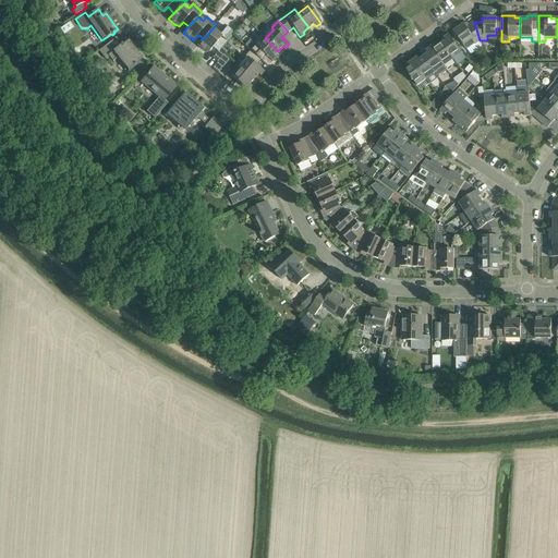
[(466,50),(480,40),(474,22),(468,26),(465,23),(453,32),(460,40),(466,50)]
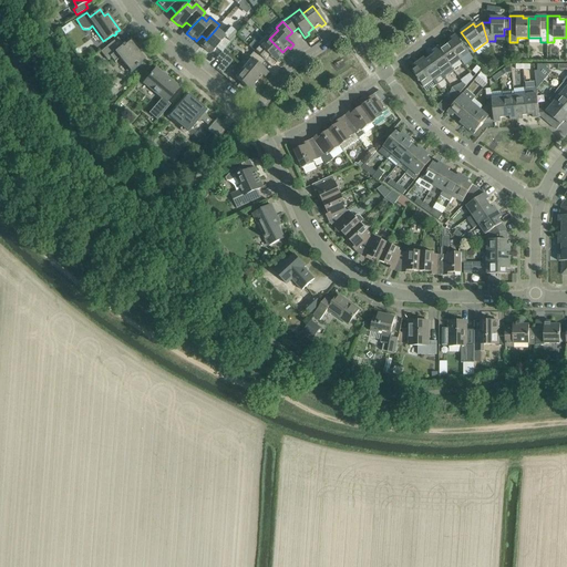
[(206,39),(200,45),(202,45),(208,52),(208,51),(212,53),(216,48),(222,52),(225,48),(234,38),(238,33),(228,26),(225,30),(222,33),(216,29),(206,40),(206,39)]
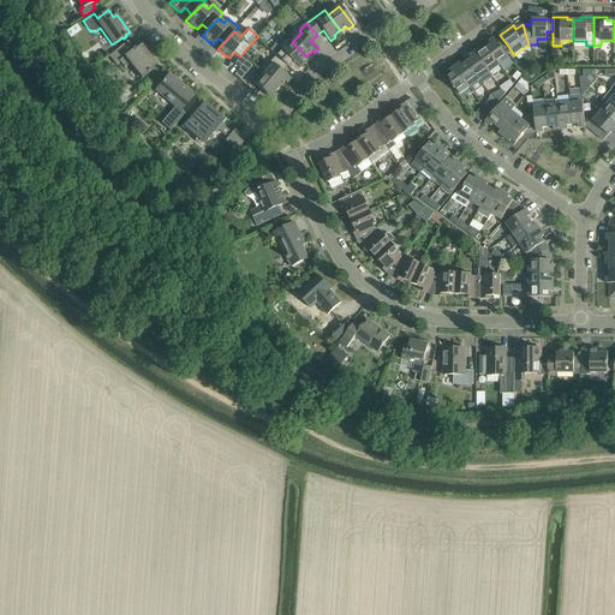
[(269,51),(275,55),(287,66),(292,61),(300,69),(304,64),(302,61),(306,57),(292,42),(290,39),(280,48),(275,45),(269,51)]
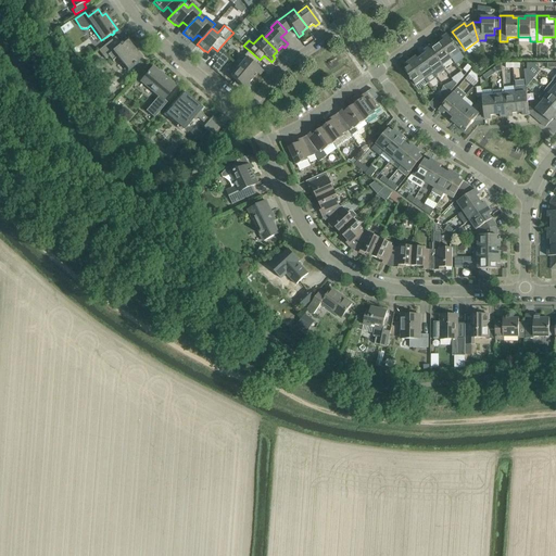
[(444,41),(440,43),(452,60),(460,53),(447,35),(442,38),(444,41)]
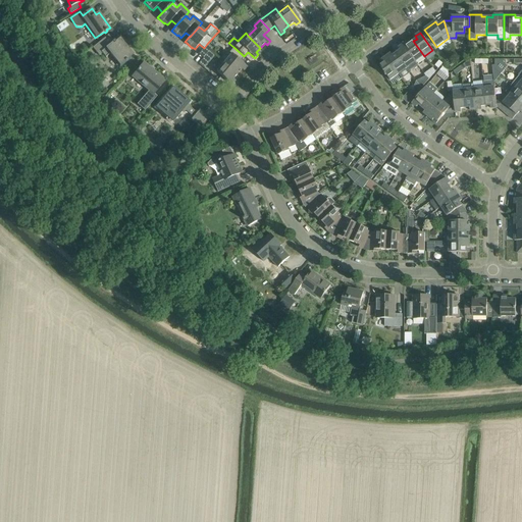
[(113,41),(108,35),(93,48),(99,56),(102,53),(106,57),(110,54),(119,65),(125,61),(125,62),(127,60),(126,59),(133,55),(126,47),(128,46),(126,43),(124,45),(122,42),(119,38),(115,42),(114,40),(113,41)]
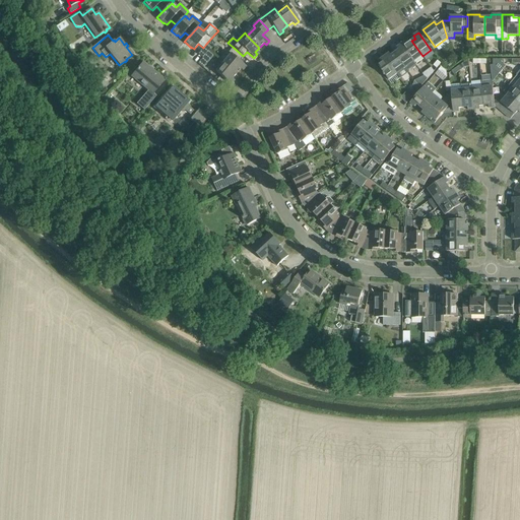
[(401,45),(413,62),(423,56),(411,41),(408,44),(406,41),(401,45)]
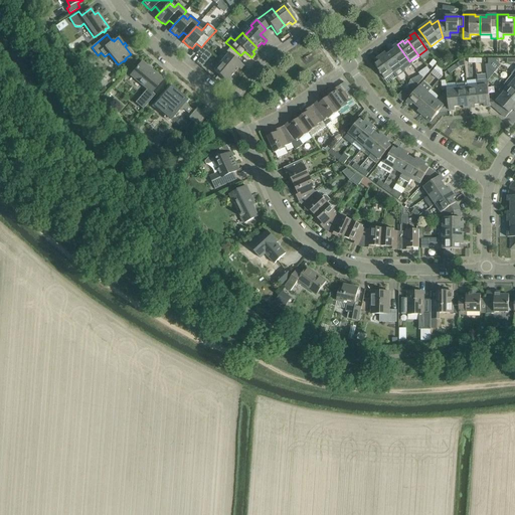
[(201,47),(196,53),(201,57),(206,50),(207,50),(209,48),(204,43),(201,47)]
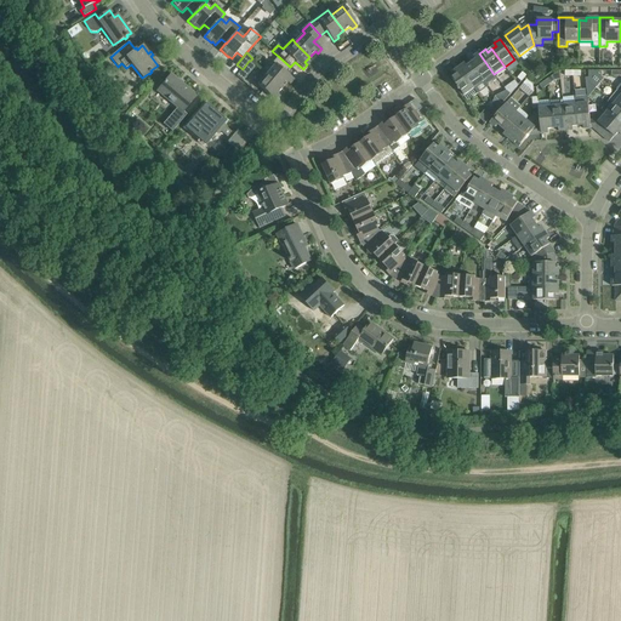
[(494,74),(479,53),(474,57),(477,61),(472,63),(484,80),(485,80),(488,84),(497,78),(494,74)]
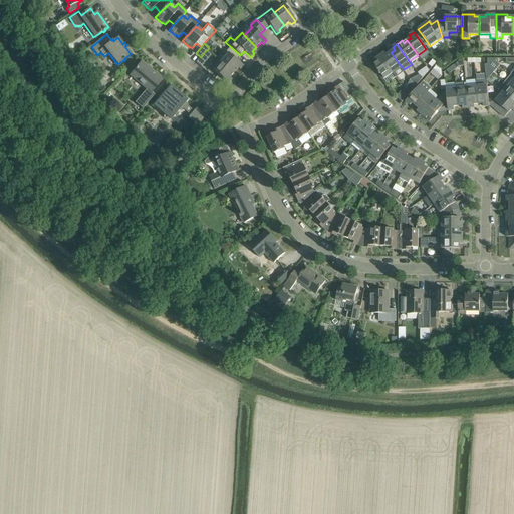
[(236,60),(240,55),(230,46),(226,52),(228,53),(221,62),(234,73),(238,68),(240,70),(243,66),(236,60)]
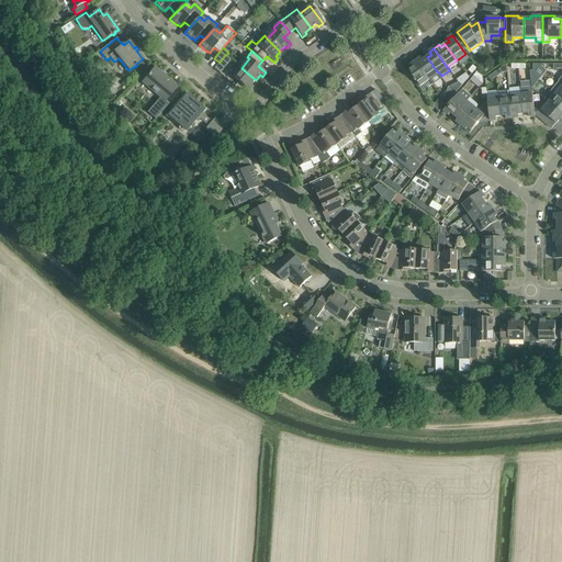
[(429,79),(438,72),(427,57),(423,60),(422,57),(416,62),(429,79)]
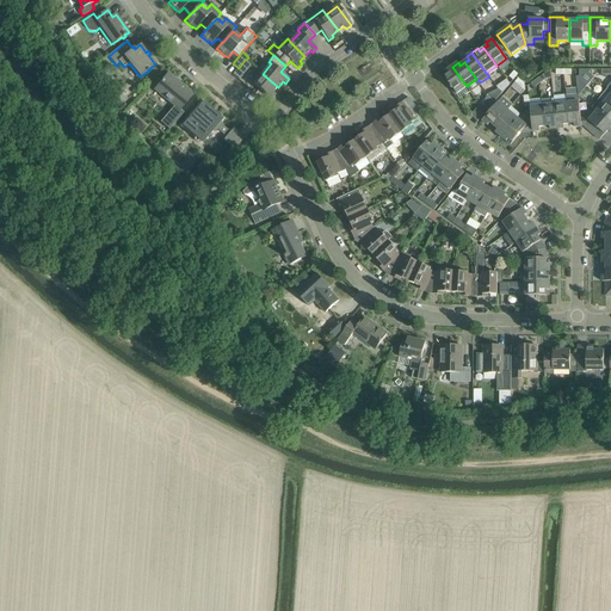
[(467,86),(452,67),(446,71),(449,74),(444,76),(456,93),(467,86)]
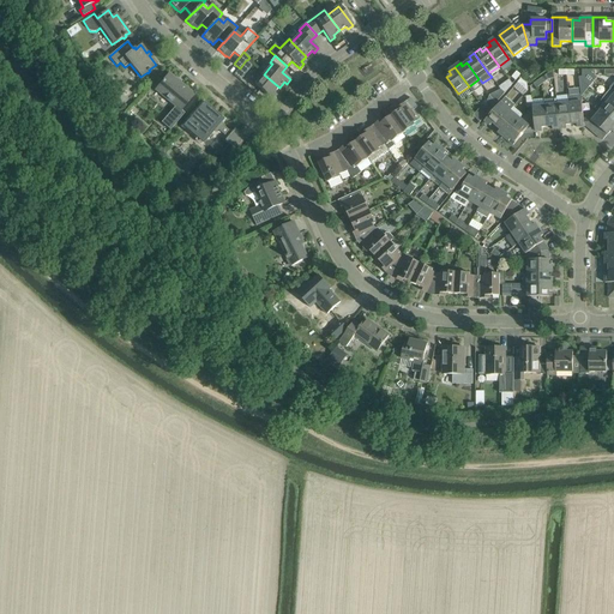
[(239,70),(234,74),(240,80),(245,74),(239,70)]
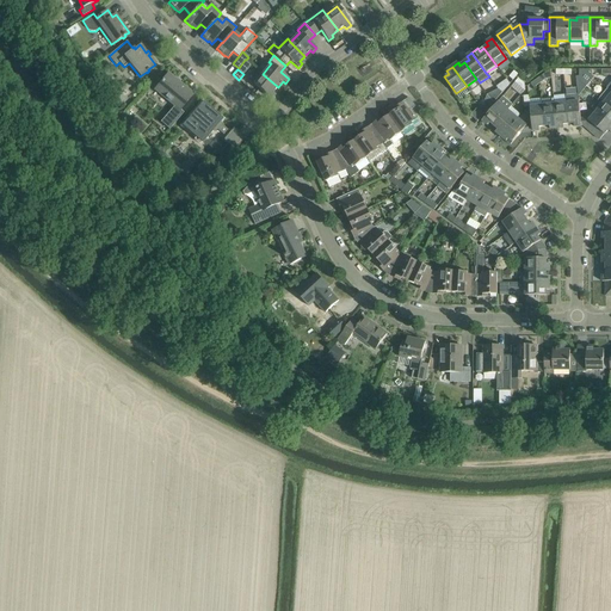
[(550,69),(537,79),(539,84),(545,79),(551,78),(550,69)]
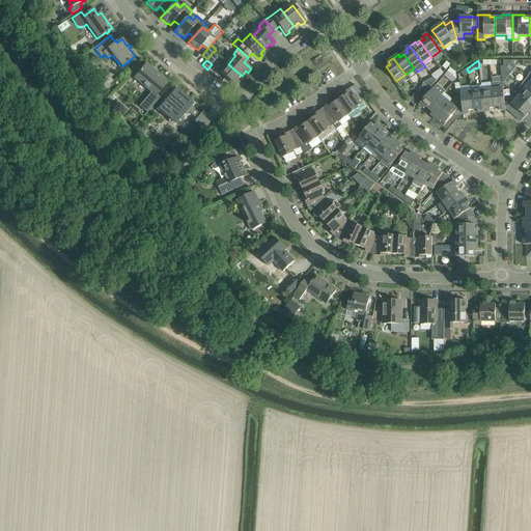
[(503,65),(501,65),(501,71),(503,71),(509,76),(516,67),(508,60),(503,60),(503,65)]
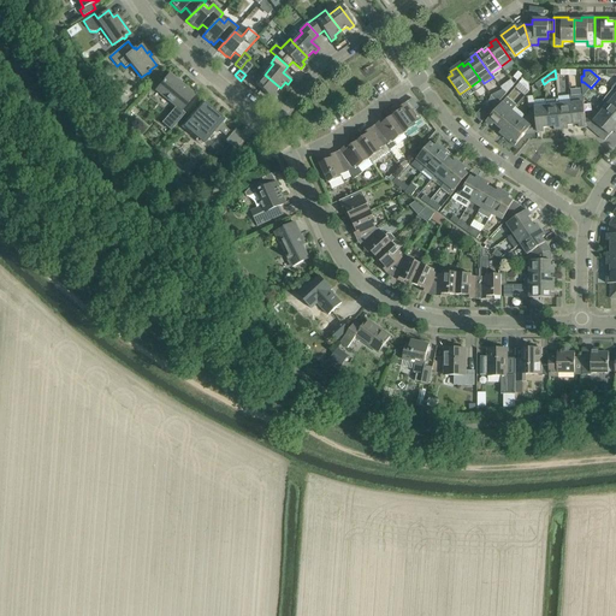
[(157,90),(158,92),(159,90),(176,104),(175,106),(176,107),(164,122),(172,130),(184,114),(181,112),(187,105),(195,95),(170,75),(163,83),(160,86),(157,90)]
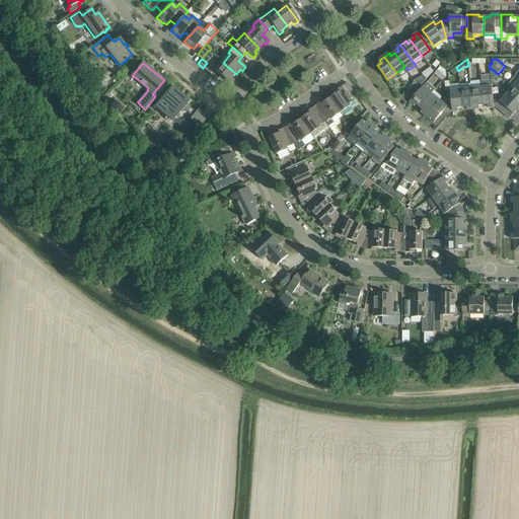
[(231,78),(236,74),(223,63),(215,71),(230,84),(233,80),(231,78)]
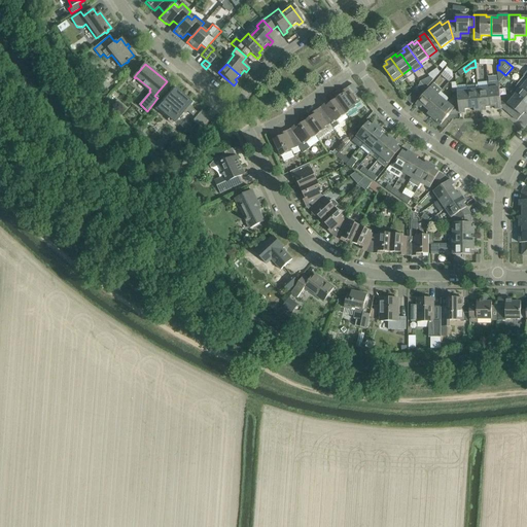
[(452,72),(447,67),(444,71),(452,78),(453,77),(452,72)]
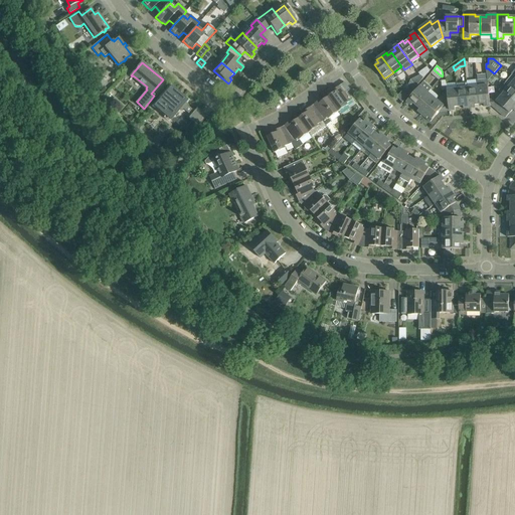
[(426,66),(419,75),(423,77),(430,70),(426,66)]
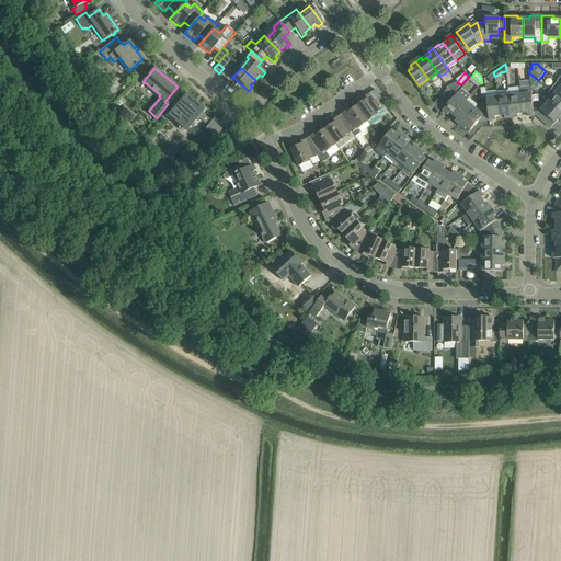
[(560,83),(558,81),(550,90),(560,99),(560,83)]
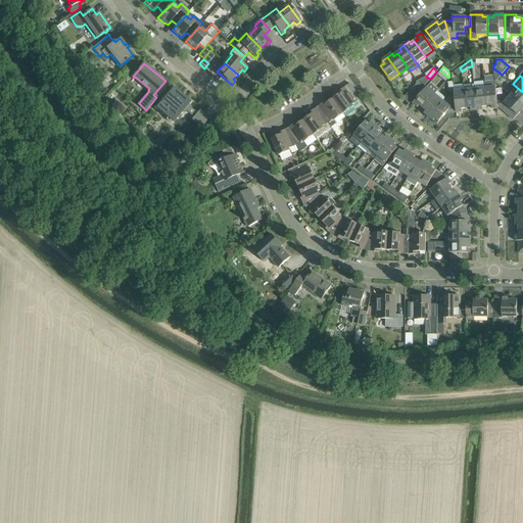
[(423,87),(430,79),(426,77),(420,85),(423,87)]
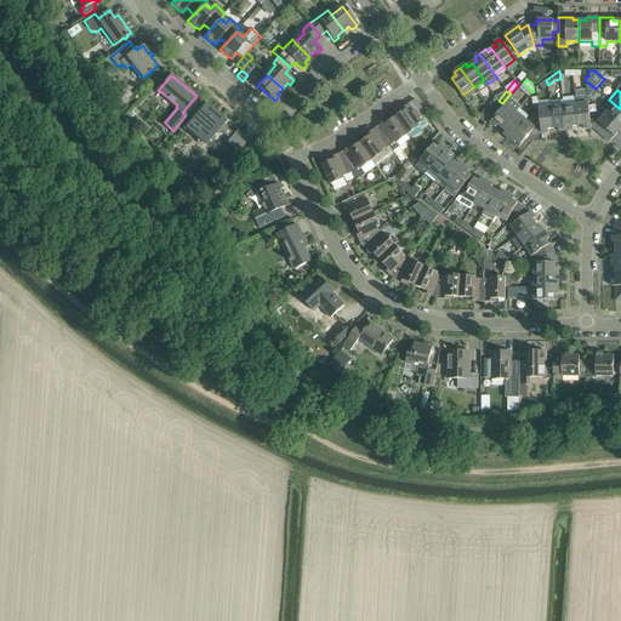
[(584,129),(591,129),(590,121),(587,98),(587,96),(575,97),(577,126),(584,125),(584,129)]
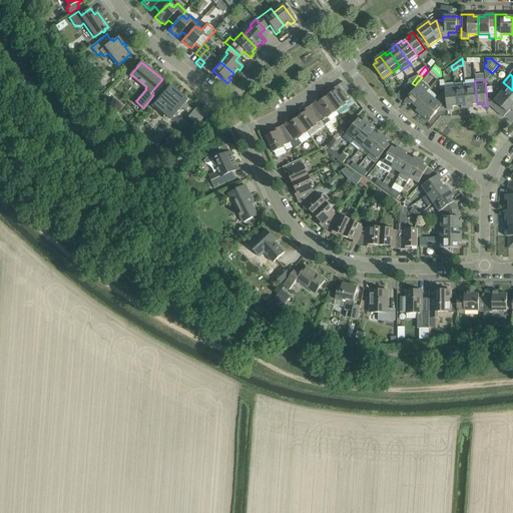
[(412,103),(415,106),(426,92),(430,87),(422,81),(405,101),(410,105),(412,103)]
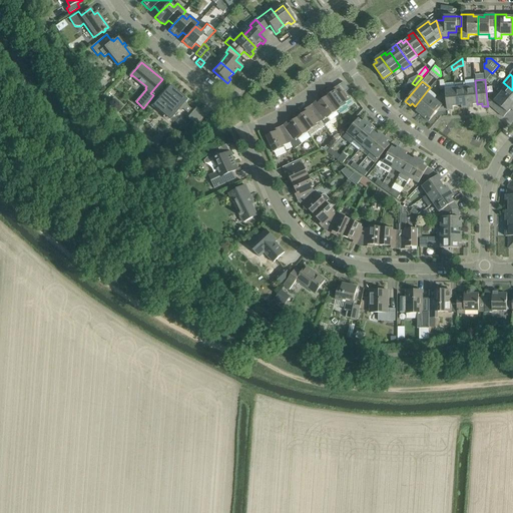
[(344,82),(340,84),(346,92),(349,89),(344,82)]
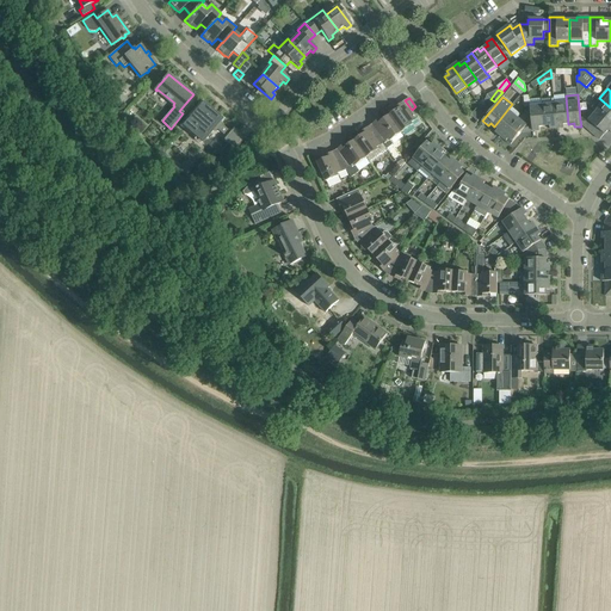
[(556,129),(554,104),(554,98),(541,99),(542,106),(542,105),(544,127),(549,125),(550,129),(556,129)]
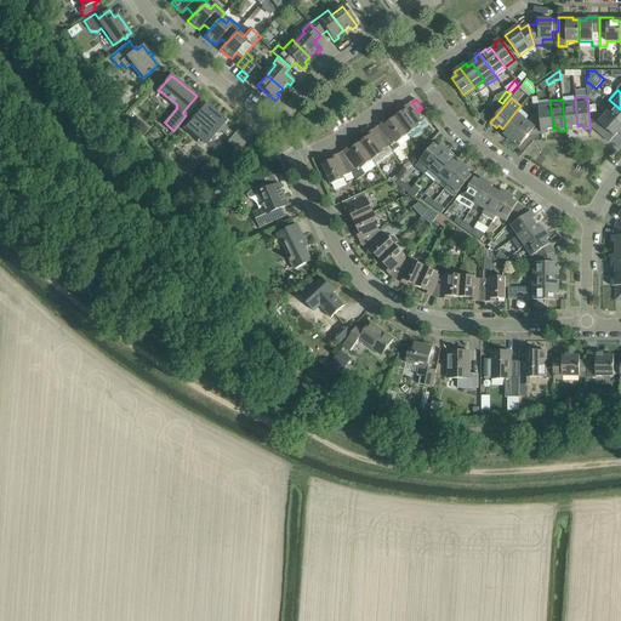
[(620,109),(609,100),(600,109),(607,114),(620,125),(620,109)]
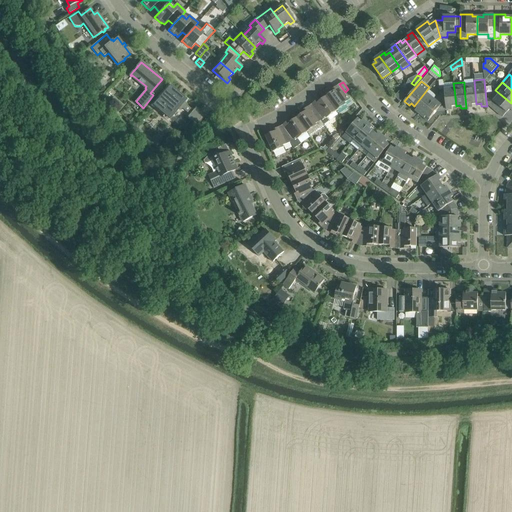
[(407,93),(414,85),(411,83),(404,91),(407,93)]
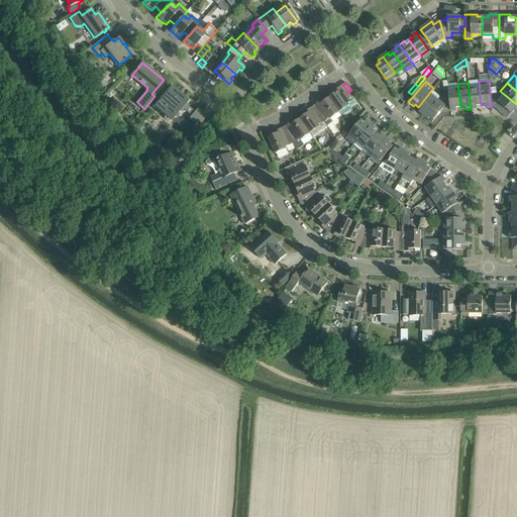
[(336,92),(329,98),(339,112),(349,105),(348,104),(353,100),(348,92),(342,85),(335,90),(336,92)]
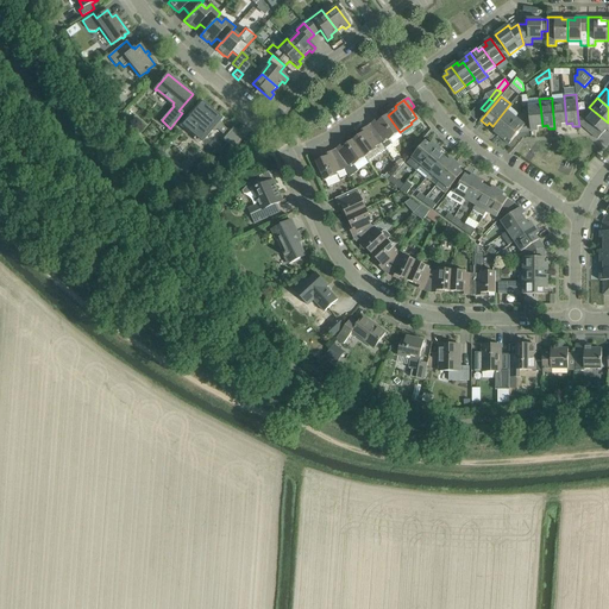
[(206,105),(202,101),(201,101),(198,105),(199,106),(182,125),(189,132),(190,132),(201,140),(211,130),(212,131),(214,127),(225,137),(223,140),(224,142),(233,150),(243,138),(232,129),(230,132),(219,123),(221,119),(206,105)]
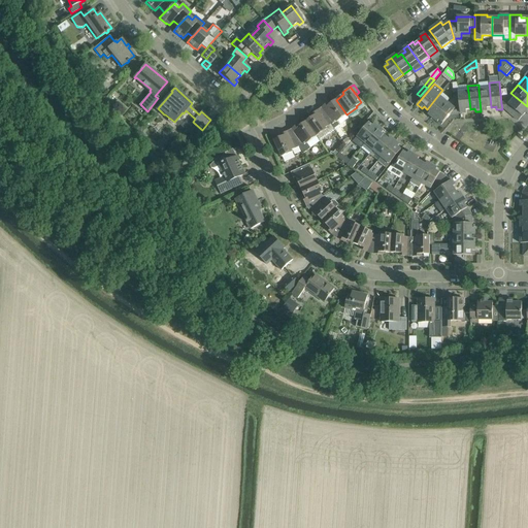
[(489,89),(479,90),(481,111),(487,110),(487,107),(491,107),(489,89)]
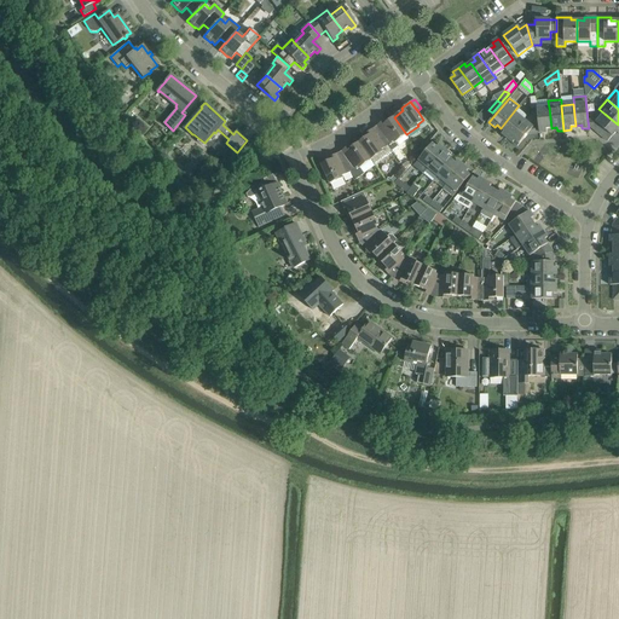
[(484,123),(492,113),(489,110),(485,106),(476,117),(484,123)]
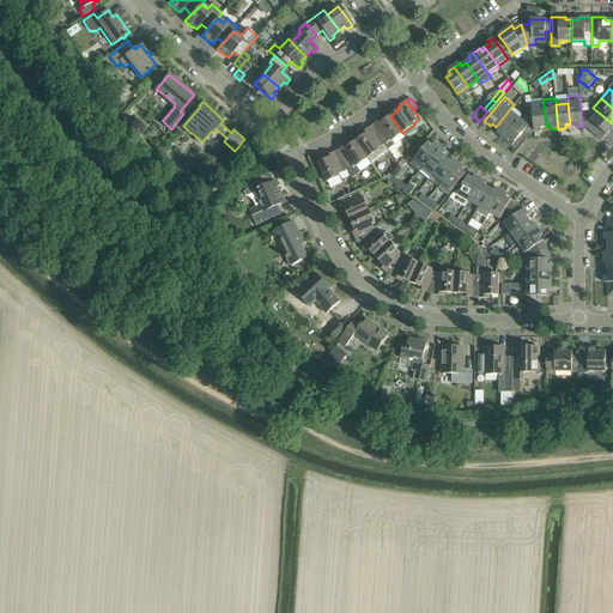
[(532,108),(533,125),(534,132),(541,131),(541,127),(546,127),(544,105),(544,107),(532,108)]
